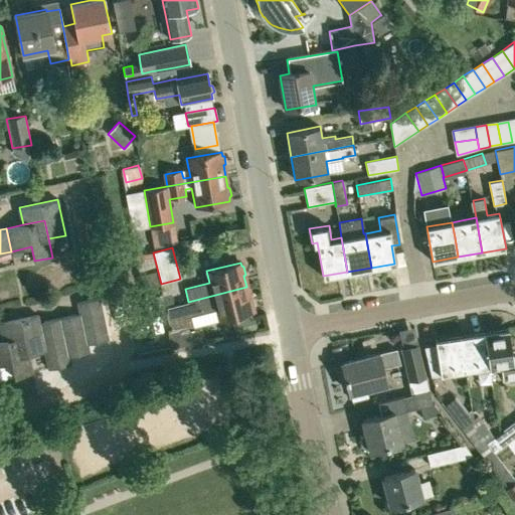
[(159,284),(155,270),(141,274),(144,288),(159,284)]
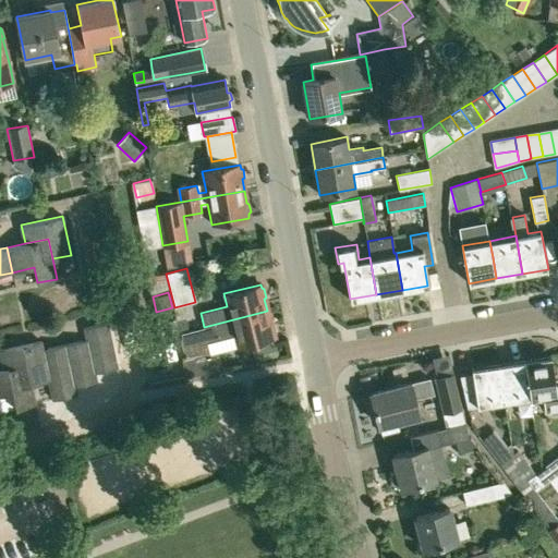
[(204,327),(189,331),(181,332),(182,337),(180,340),(183,351),(185,352),(186,356),(181,358),(185,377),(221,370),(218,351),(209,352),(207,342),(233,336),(237,347),(274,337),(273,332),(274,331),(271,323),(270,322),(267,311),(204,327)]
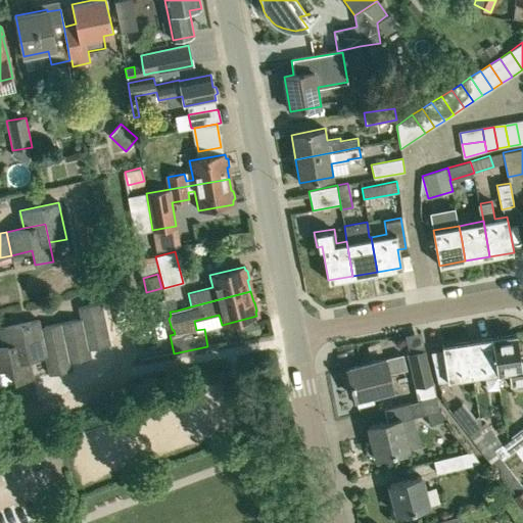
[(170,312),(177,311),(174,299),(164,300),(167,313),(170,312)]
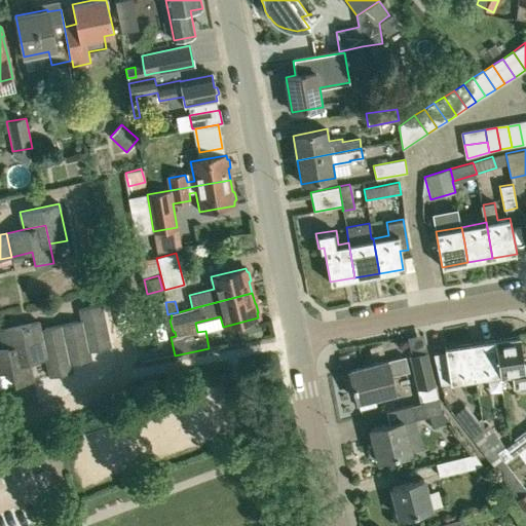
[(83,325),(94,323),(104,320),(101,304),(79,309),(82,320),(83,325)]
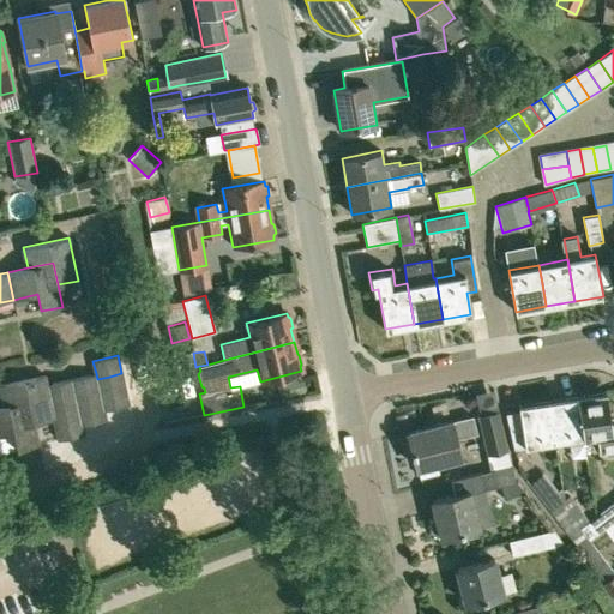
[(74,395),(86,392),(100,389),(97,379),(96,373),(71,379),(74,395)]
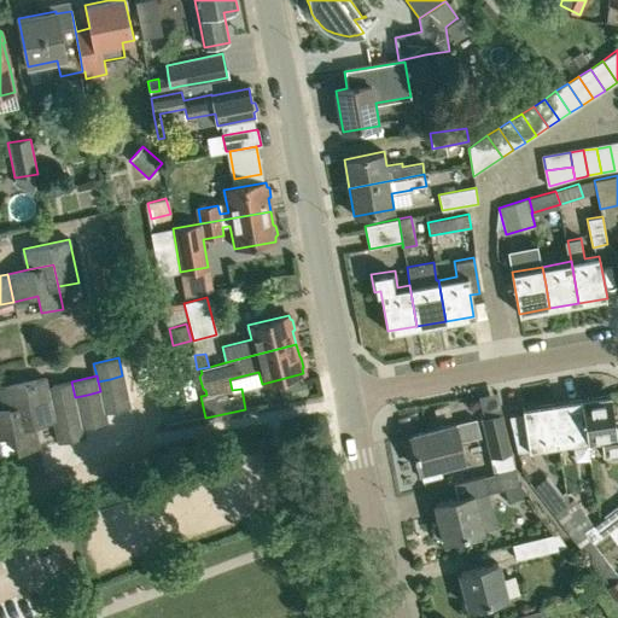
[(110,379),(117,409),(129,407),(122,375),(110,379)]
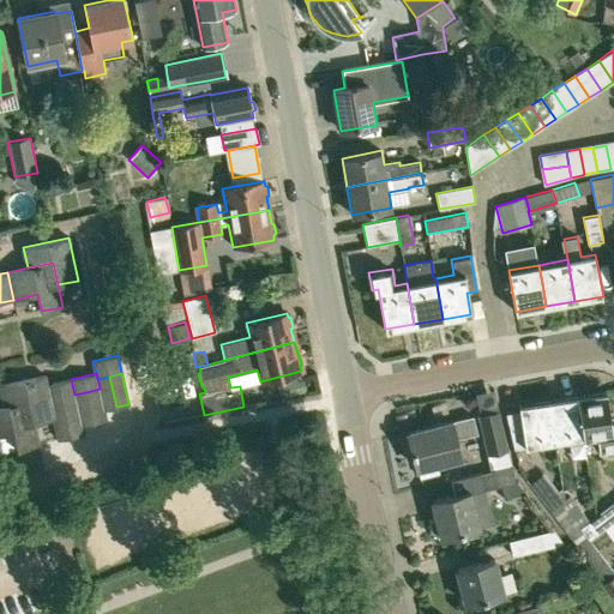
[(52,410),(46,384),(44,375),(0,385),(0,390),(4,405),(29,401),(34,422),(53,419),(52,410)]
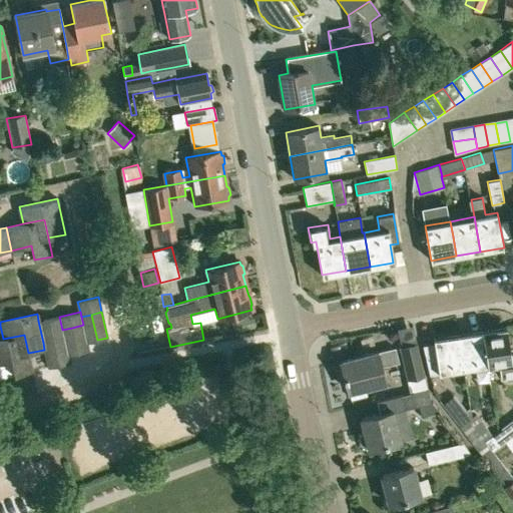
[(86,343),(97,340),(91,315),(81,317),(83,325),(86,343)]
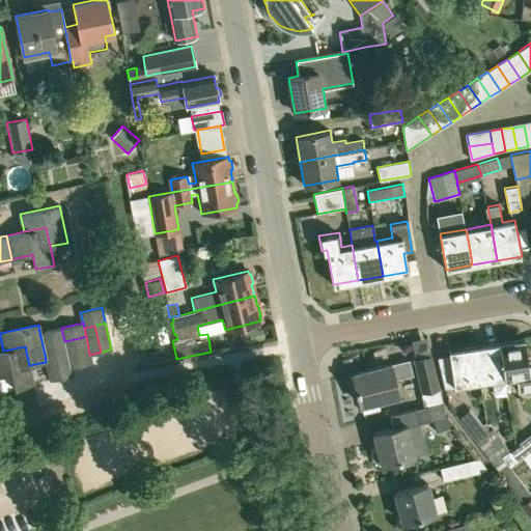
[(45,355),(55,352),(66,350),(64,341),(61,328),(39,332),(45,355)]
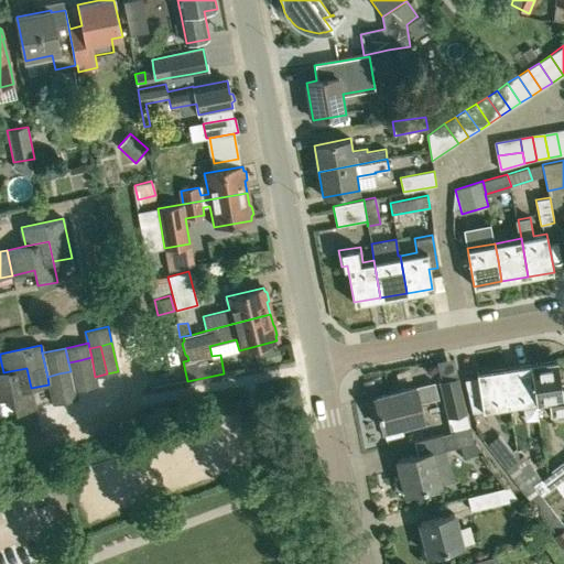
[(79,360),(86,388),(97,386),(95,377),(91,357),(79,360)]
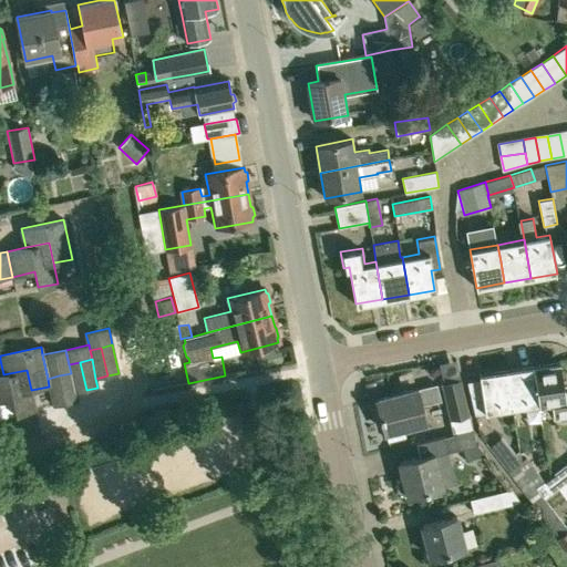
[(75,392),(86,390),(80,362),(69,364),(71,373),(75,392)]
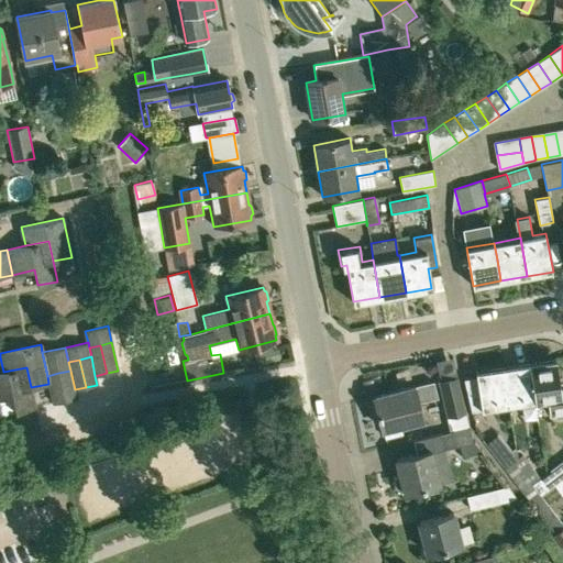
[(555,360),(529,363),(534,401),(548,399),(550,416),(562,412),(562,395),(561,396),(555,360)]
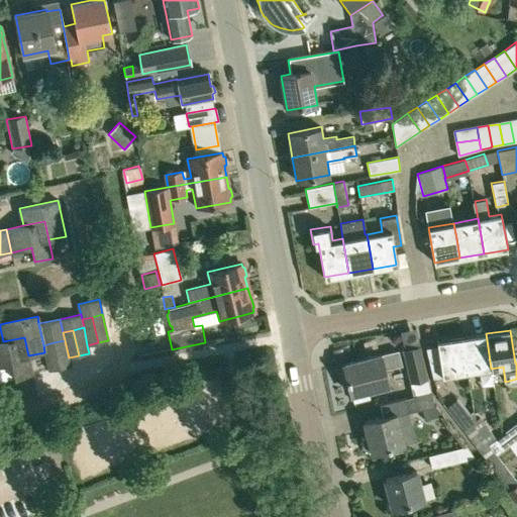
[(486,333),(461,337),(468,373),(491,369),(486,333)]
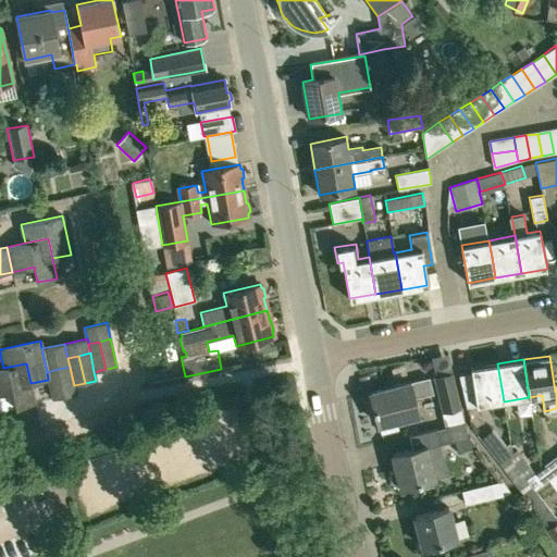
[(3,368),(0,369),(0,394),(12,392),(16,408),(35,404),(31,383),(26,363),(3,368)]
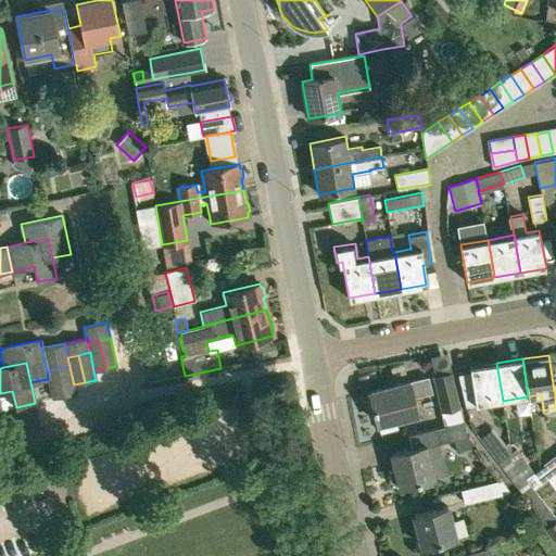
[(469,367),(470,373),(457,375),(466,406),(503,401),(496,363),(469,367)]
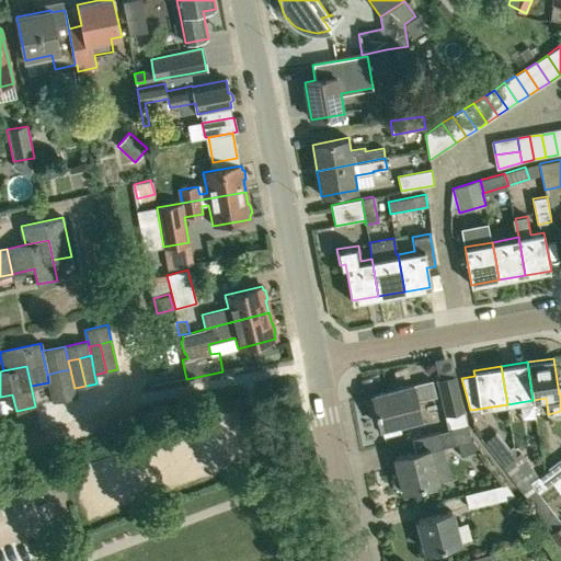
[(58,371),(65,400),(76,397),(75,388),(70,369),(58,371)]
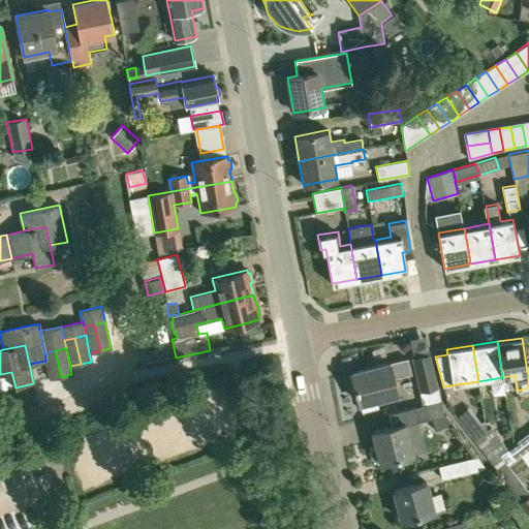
[(44,353),(45,361),(50,379),(61,377),(55,350),(44,353)]
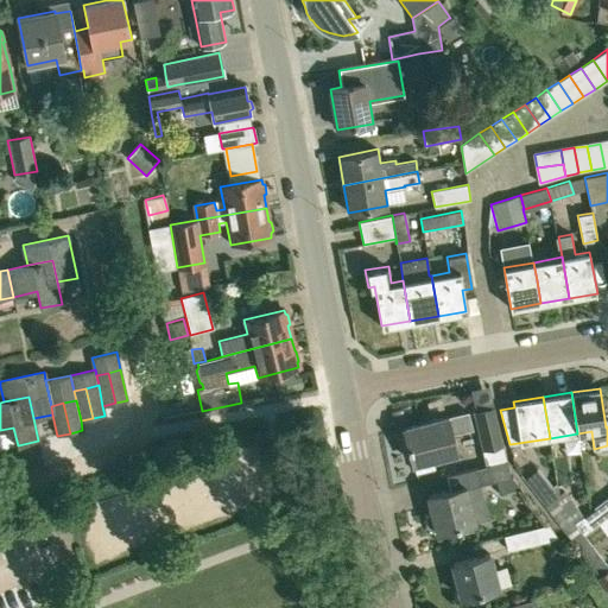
[(493,407),(475,412),(485,448),(502,444),(493,407)]
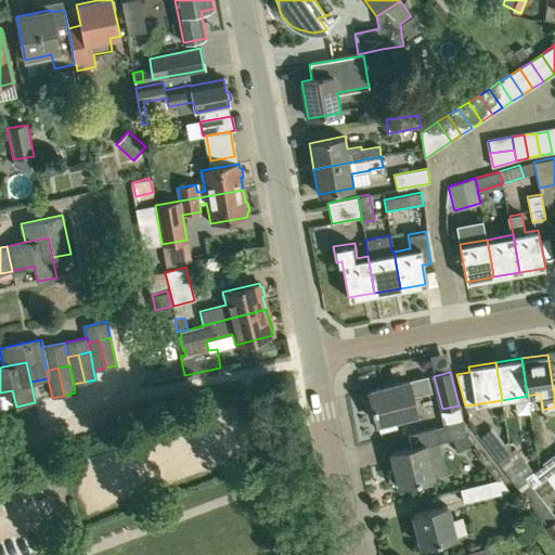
[(397,427),(395,420),(418,413),(413,395),(430,389),(426,377),(410,382),(409,381),(369,391),(374,411),(375,411),(378,424),(377,424),(379,431),(397,427)]
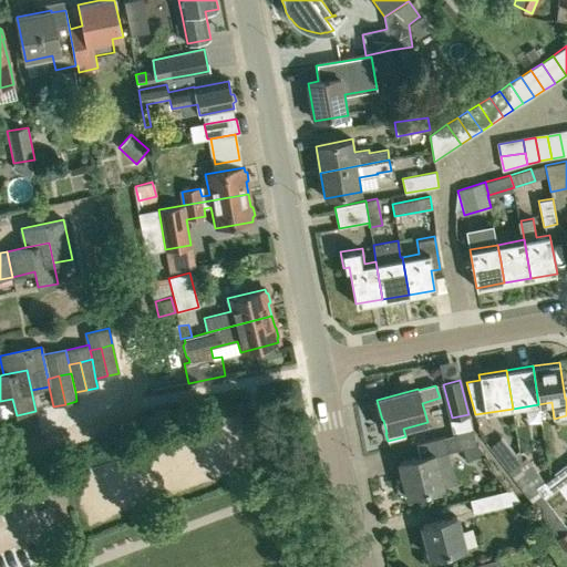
[(473,430),(443,437),(446,452),(449,452),(463,449),(466,460),(472,457),(485,455),(477,445),(476,445),(473,430)]
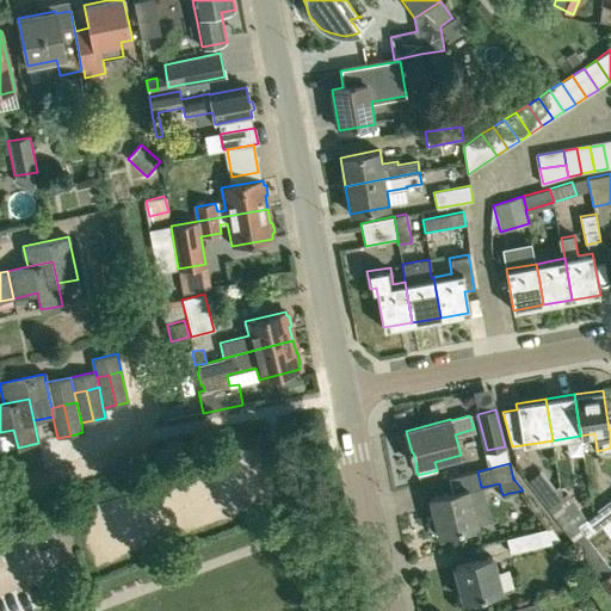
[(431,517),(429,520),(431,531),(434,534),(438,532),(438,535),(460,529),(473,526),(476,525),(468,488),(452,493),(430,499),(434,517),(431,517)]
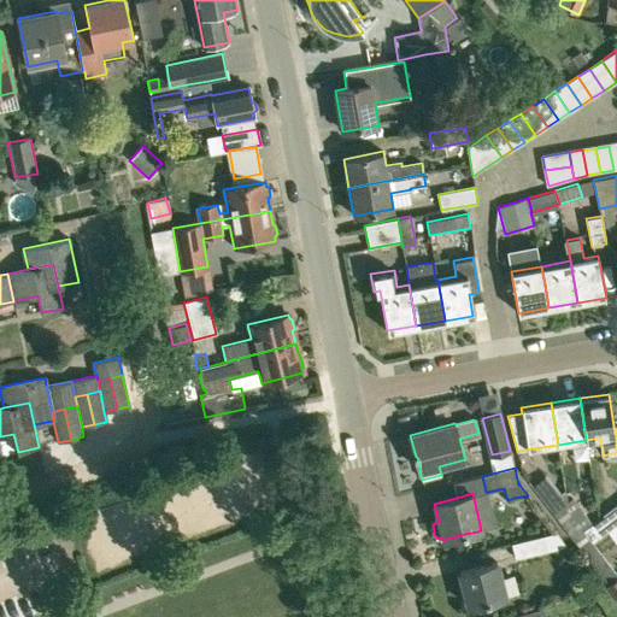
[(565,509),(554,516),(571,539),(583,530),(592,524),(575,501),(573,503),(568,506),(568,507),(565,509)]
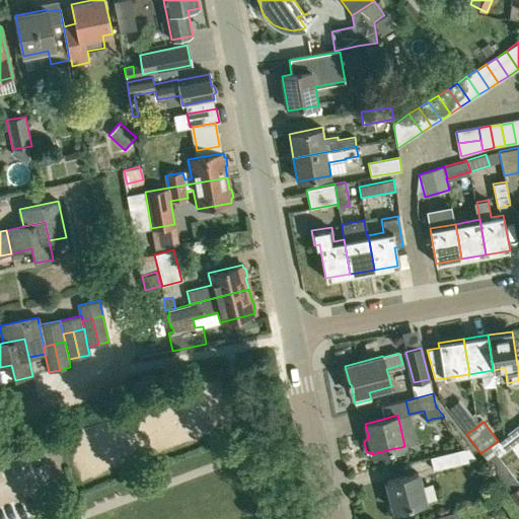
[(491,446),(480,453),(489,463),(498,456),(511,446),(518,440),(518,423),(506,433),(507,434),(498,441),(491,446)]
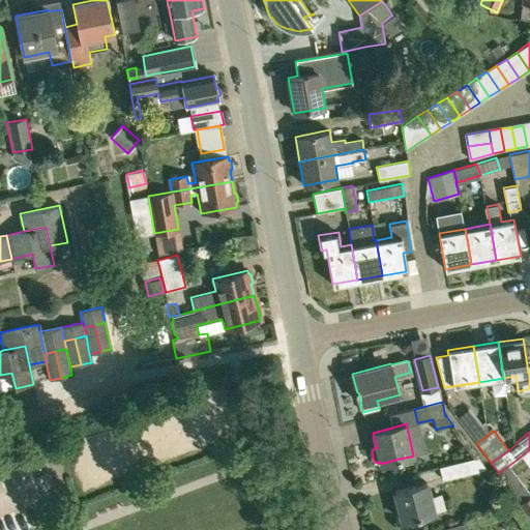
[(491,474),(487,469),(477,457),(439,467),(442,479),(477,471),(478,476),(491,474)]
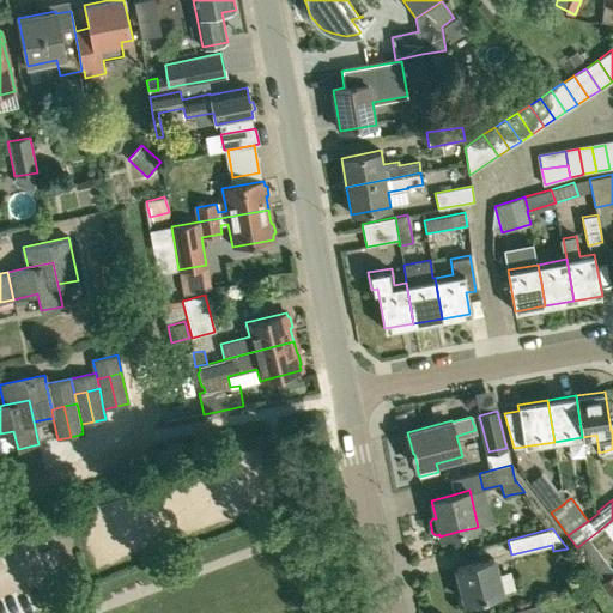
[(590,564),(601,556),(588,539),(577,547),(590,564)]
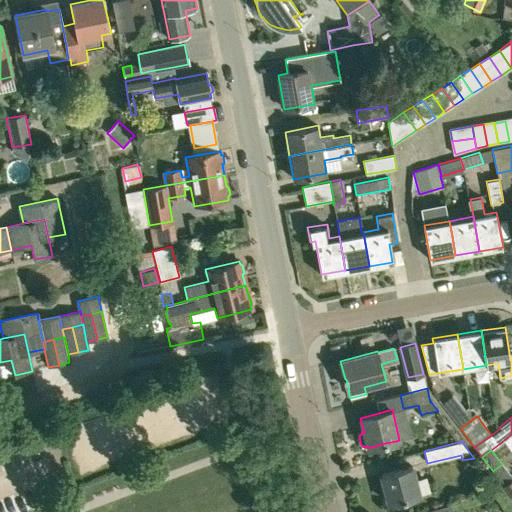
[(412,466),(381,474),(389,503),(419,495),(412,466)]
